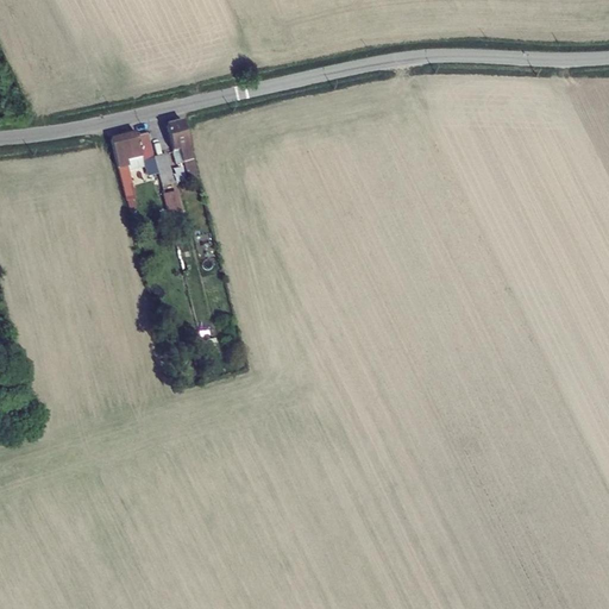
[(189,158),(196,190),(205,189),(190,123),(174,126),(179,150),(187,149),(189,158)]
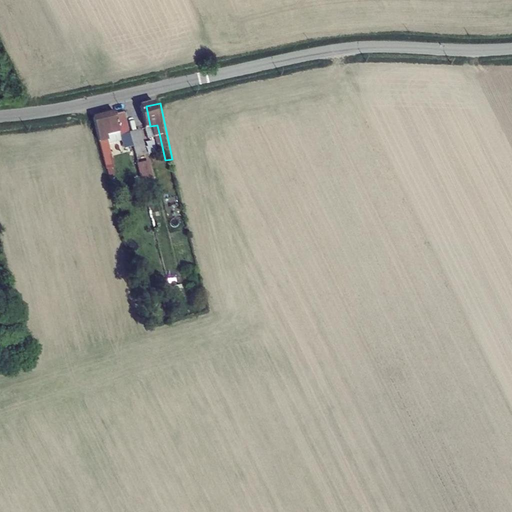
[(130,110),(117,113),(122,130),(123,137),(134,135),(136,134),(135,131),(130,110)]
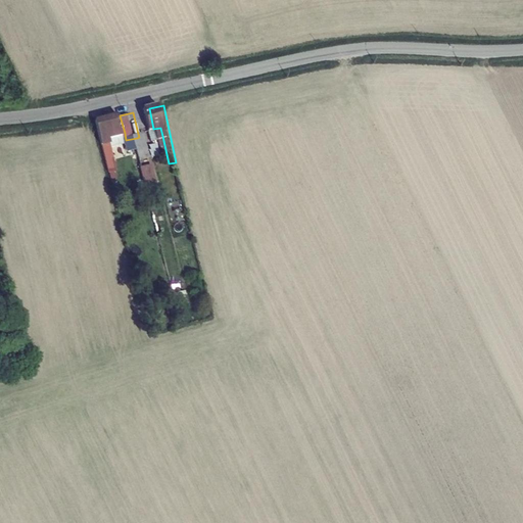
[(99,121),(103,138),(112,136),(125,133),(120,115),(99,121)]
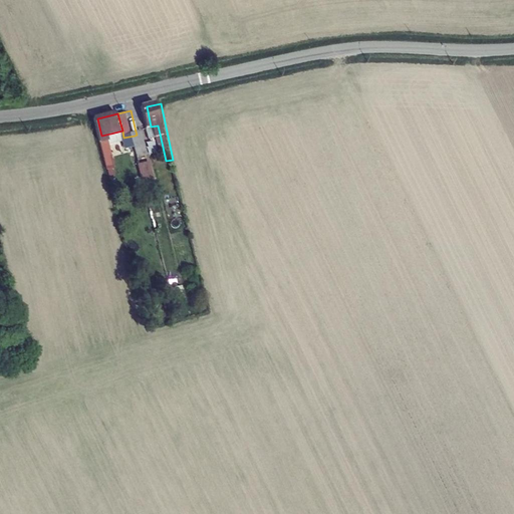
[(151,126),(153,135),(160,134),(158,125),(151,126)]
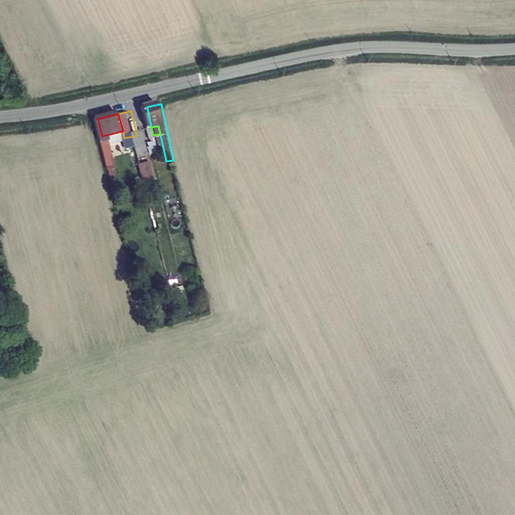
[(146,130),(136,132),(137,135),(135,136),(141,164),(150,162),(148,153),(151,152),(146,130)]
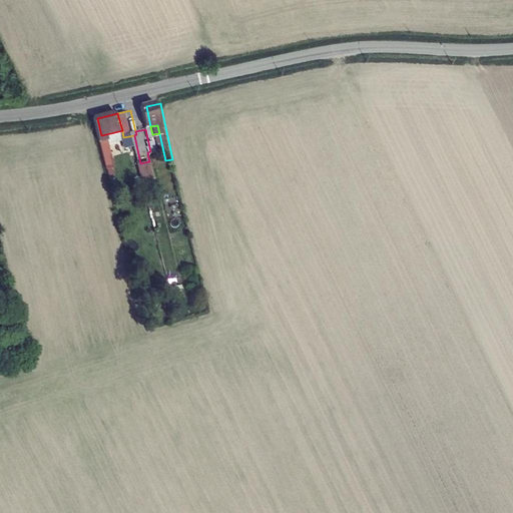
[(110,133),(112,140),(123,137),(122,130),(110,133)]
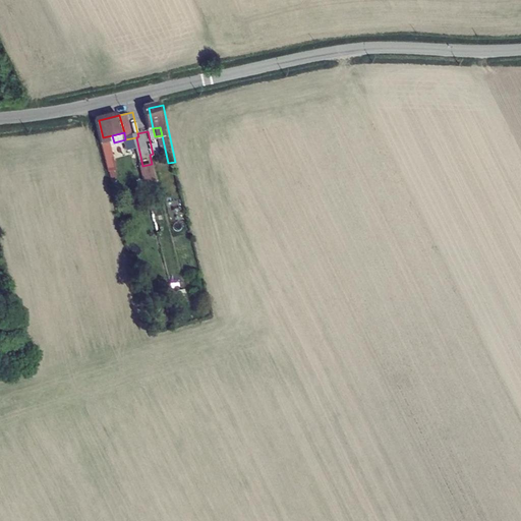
[(103,137),(108,160),(115,158),(117,157),(114,142),(112,135),(103,137)]
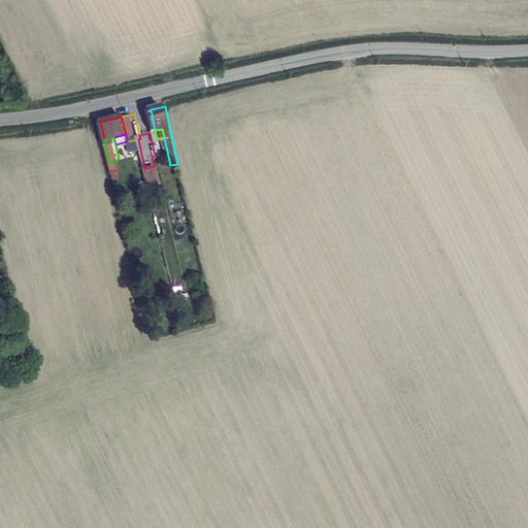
[(117,160),(109,162),(113,175),(120,173),(117,160)]
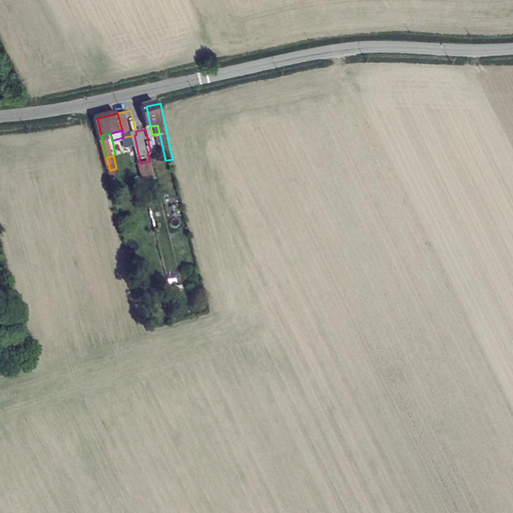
[(149,162),(137,163),(140,182),(152,180),(149,162)]
